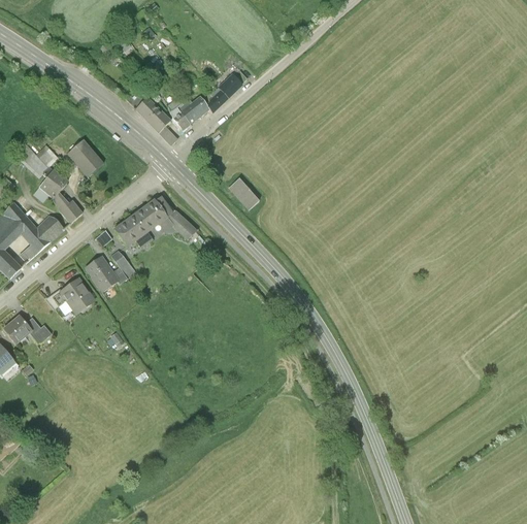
[(149,25),(142,31),(149,37),(155,30),(149,25)]
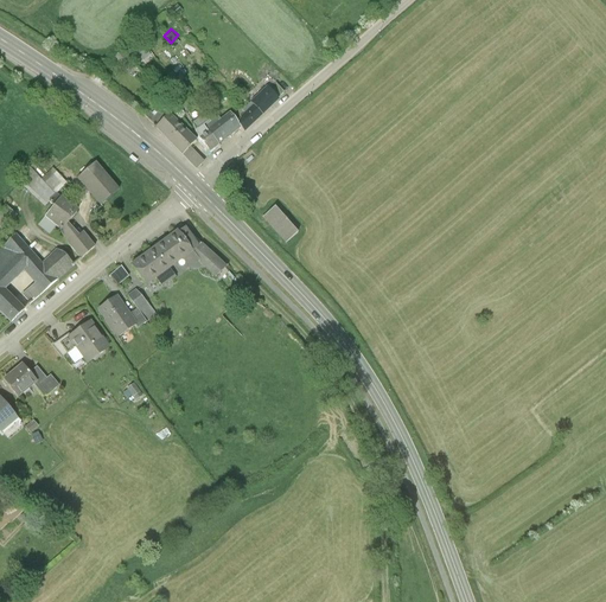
[(120,47),(113,55),(121,62),(128,56),(120,47)]
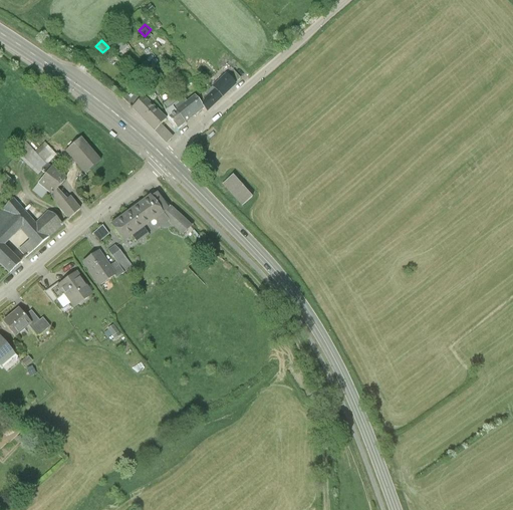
[(240,75),(232,66),(226,71),(234,80),(240,75)]
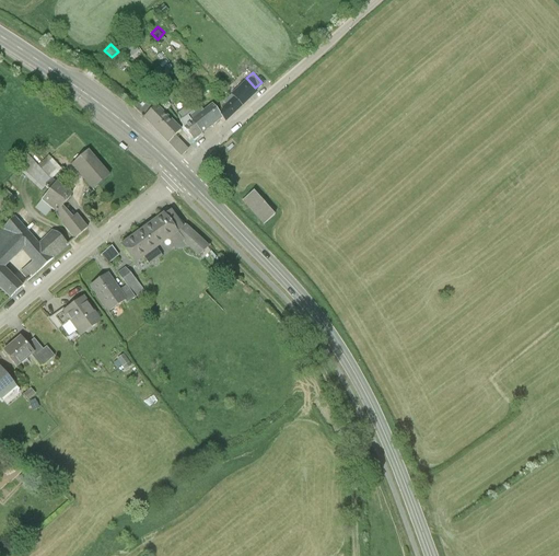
[(233,94),(242,105),(257,91),(255,88),(246,78),(245,78),(230,91),(233,94)]
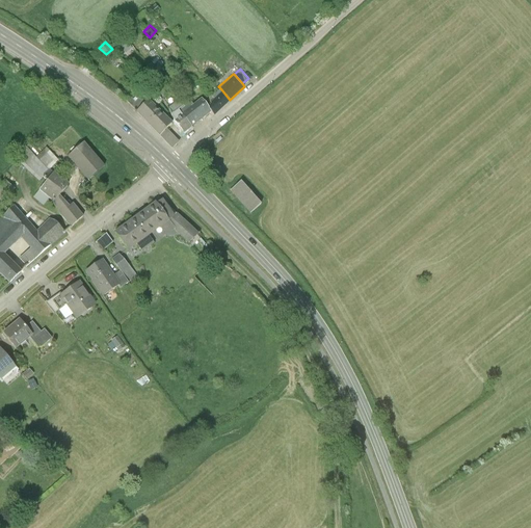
[(170,121),(136,86),(124,99),(158,133),(165,126),(170,121)]
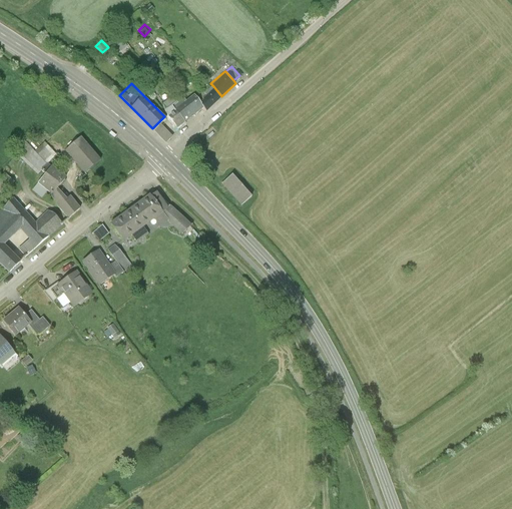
[(206,108),(221,96),(213,86),(198,99),(203,104),(206,108)]
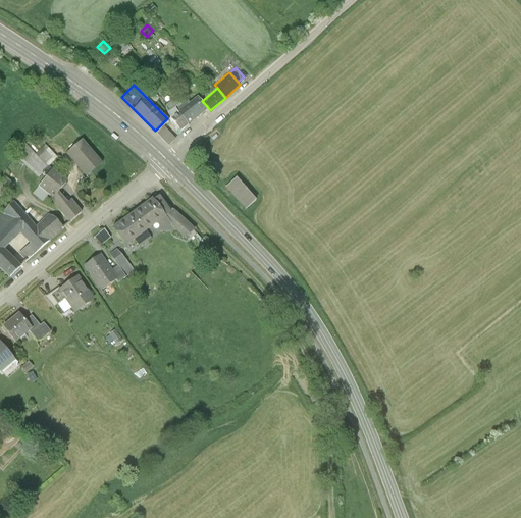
[(172,105),(188,122),(207,106),(202,101),(197,95),(190,101),(185,95),(178,101),(172,105)]
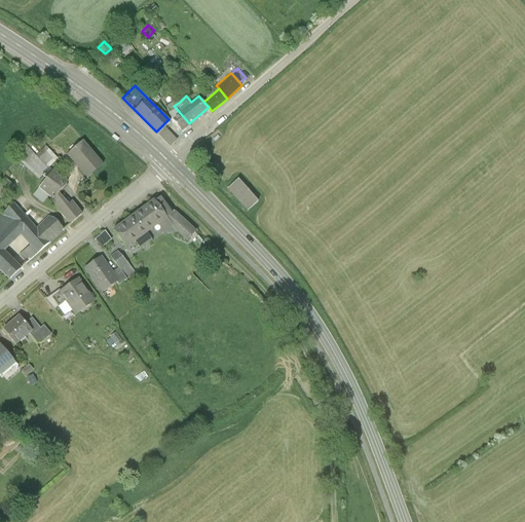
[(176,97),(166,104),(171,109),(174,106),(180,102),(176,97)]
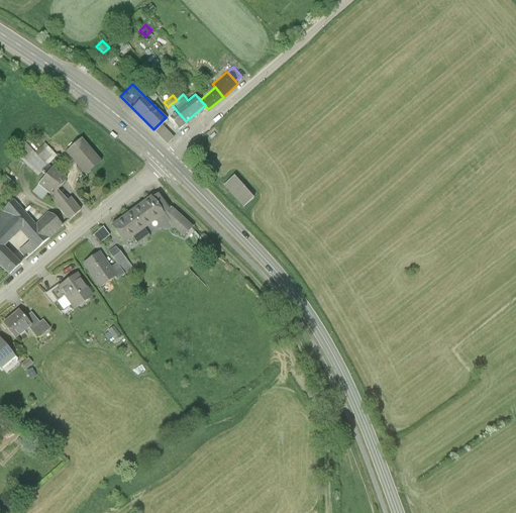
[(165,110),(179,127),(186,121),(171,104),(168,107),(165,110)]
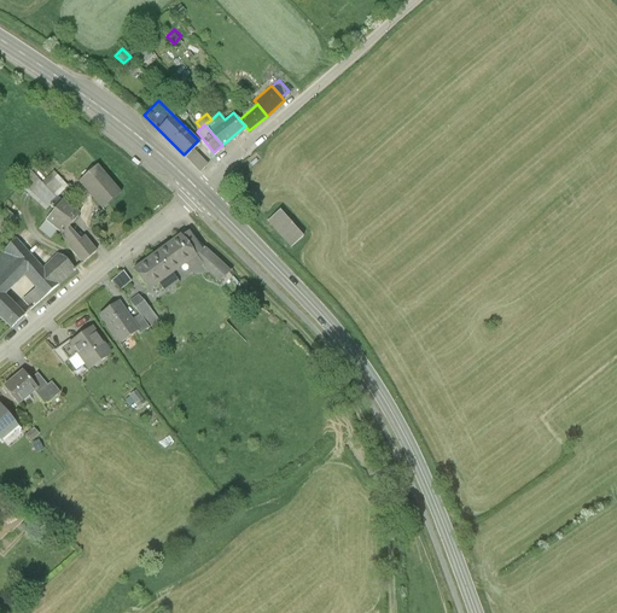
[(192,146),(184,155),(199,169),(207,161),(192,146)]
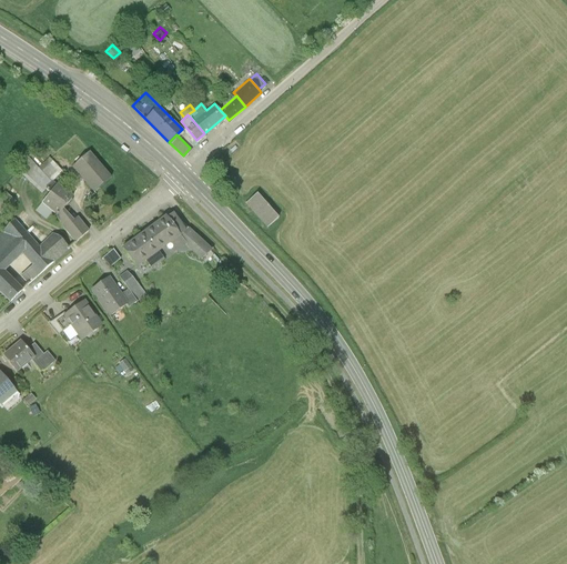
[(73,164),(94,192),(114,178),(93,149),(73,164)]
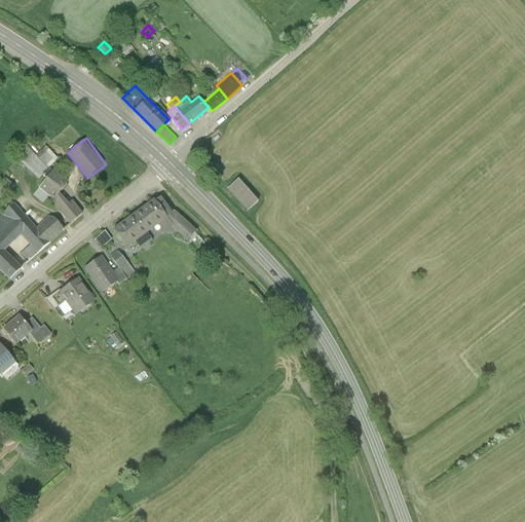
[(47,166),(59,155),(44,142),(34,153),(47,166)]
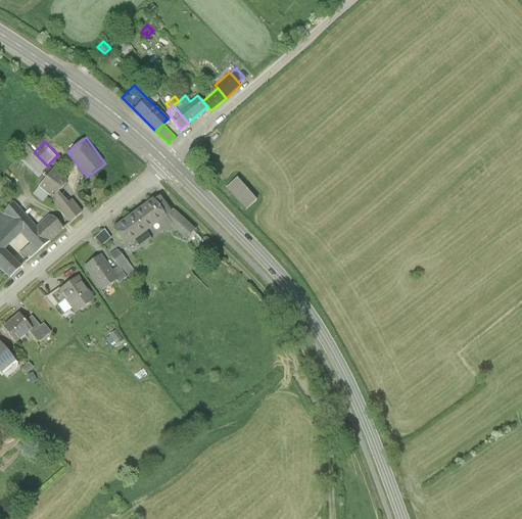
[(37,177),(47,166),(34,152),(25,143),(14,154),(37,177)]
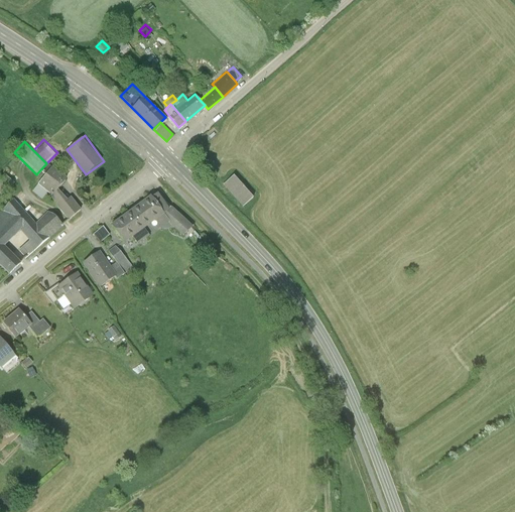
[(48,190),(52,195),(60,188),(69,176),(54,165),(39,182),(48,190)]
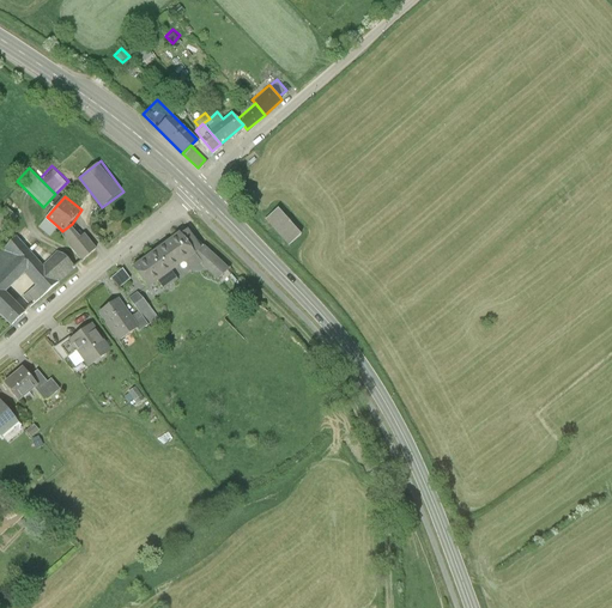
[(7,205),(0,213),(0,232),(1,233),(18,214),(7,205)]
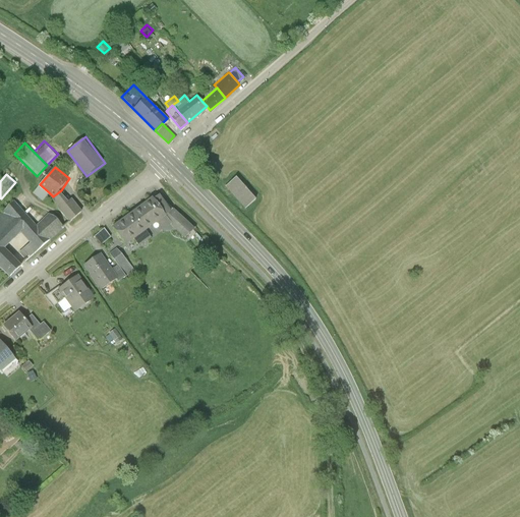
[(234,174),(224,183),(245,207),(255,197),(234,174)]
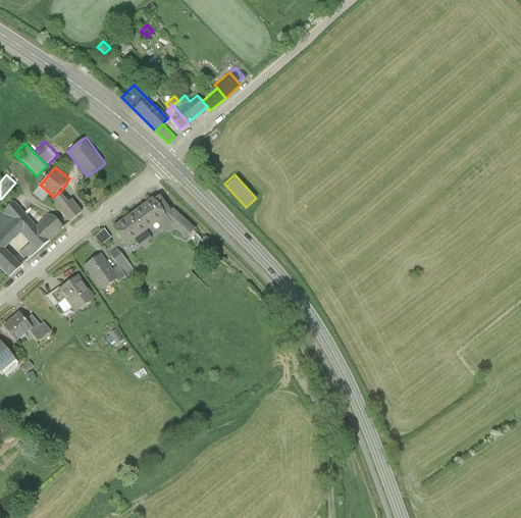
[(49,193),(40,185),(34,191),(43,199),(49,193)]
